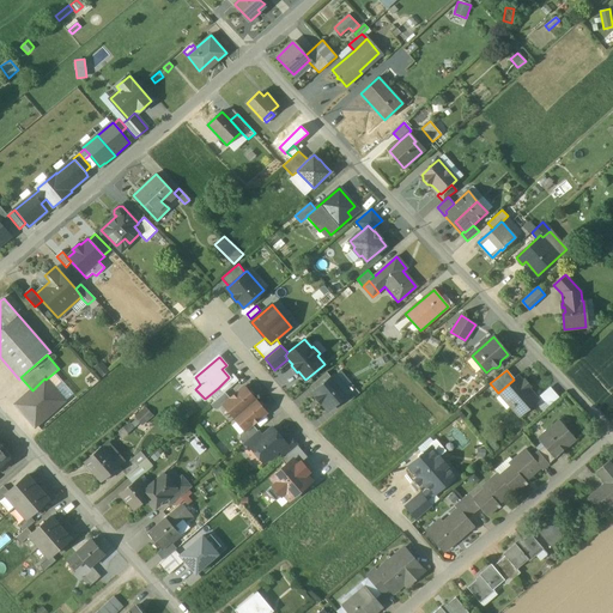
[(327,371),(310,386),(315,392),(332,377),(327,371)]
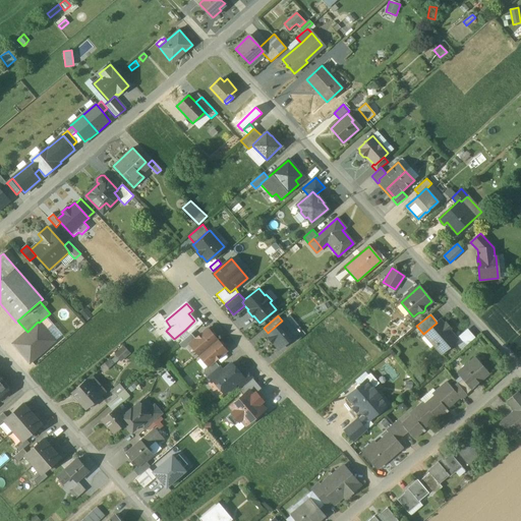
[(194,321),(185,330),(189,335),(191,334),(203,324),(198,317),(194,321)]
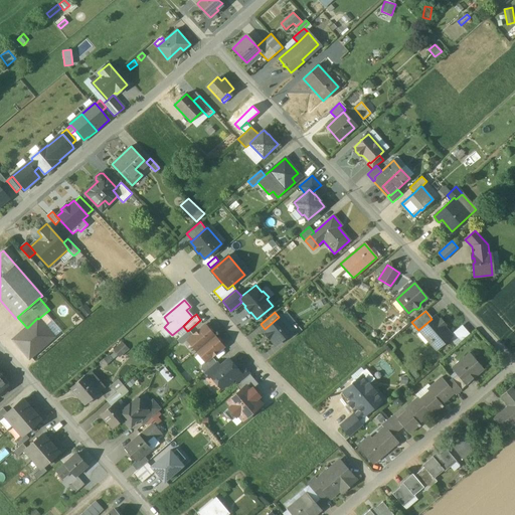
[(265,329),(263,330),(275,344),(289,333),(293,330),(291,327),(281,315),(279,317),(265,329)]
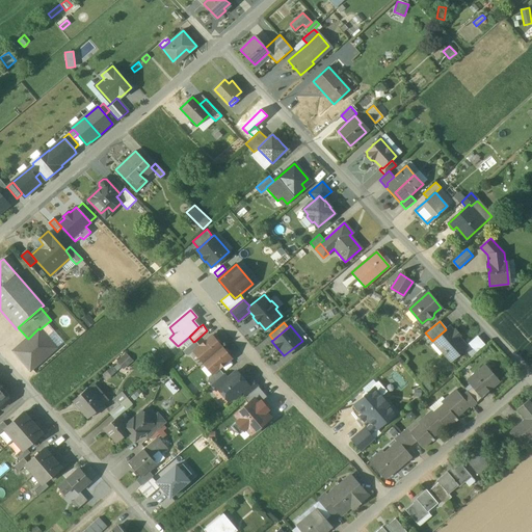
[(453,331),(449,326),(446,329),(432,341),(450,361),(467,346),(457,336),(459,335),(454,329),(453,331)]
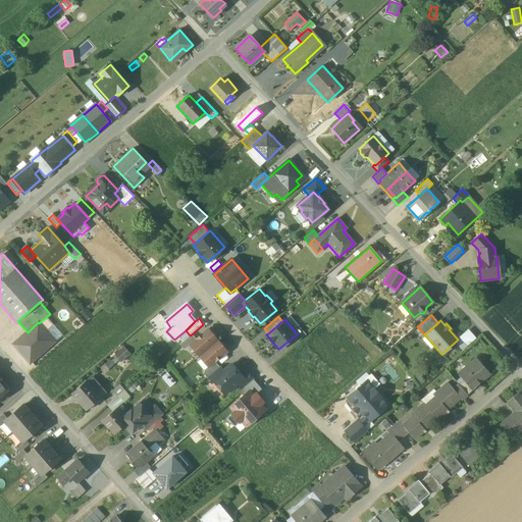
[(38,322),(28,332),(13,345),(30,363),(54,341),(39,323),(38,322)]
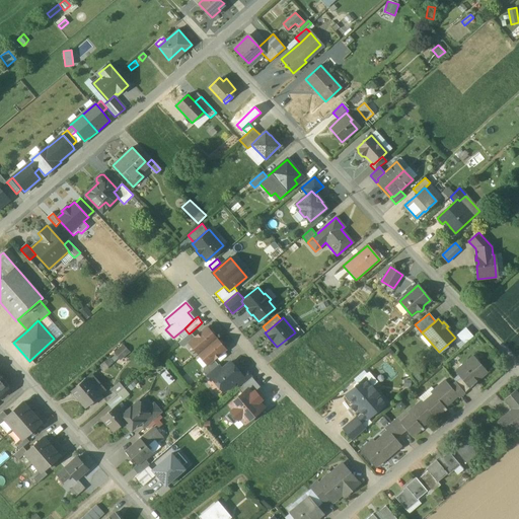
[(298,325),(293,329),(295,332),(291,336),(295,341),(304,332),(298,325)]
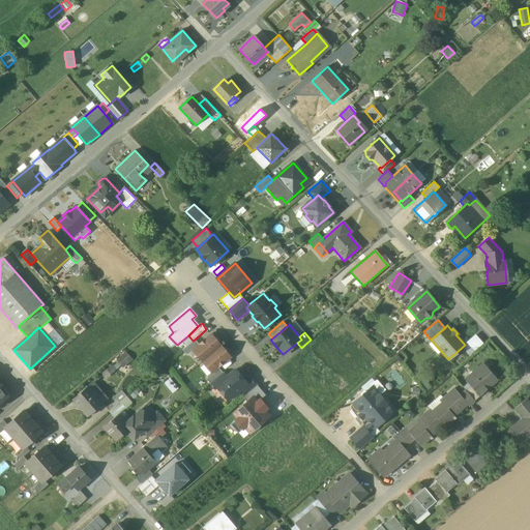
[(199,344),(193,349),(194,350),(203,360),(221,345),(218,343),(219,340),(215,340),(211,334),(199,344)]
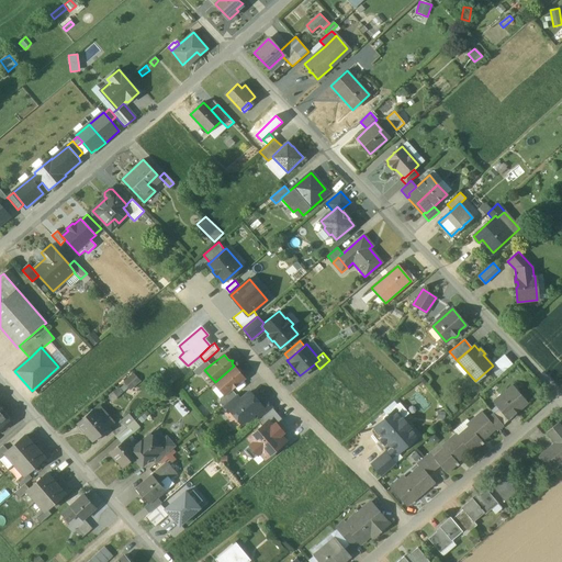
[(204,361),(193,371),(197,375),(200,375),(205,371),(204,370),(211,364),(206,360),(204,361)]
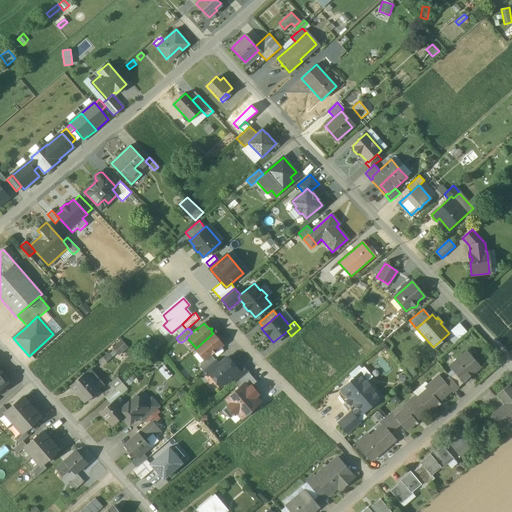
[(213,333),(196,348),(204,359),(205,359),(211,354),(222,345),(218,339),(218,336),(215,336),(213,333)]
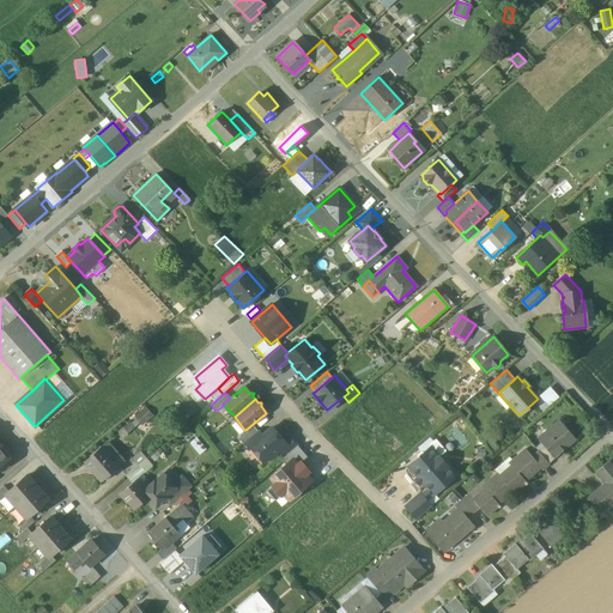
[(122,426),(129,434),(153,414),(146,406),(122,426)]
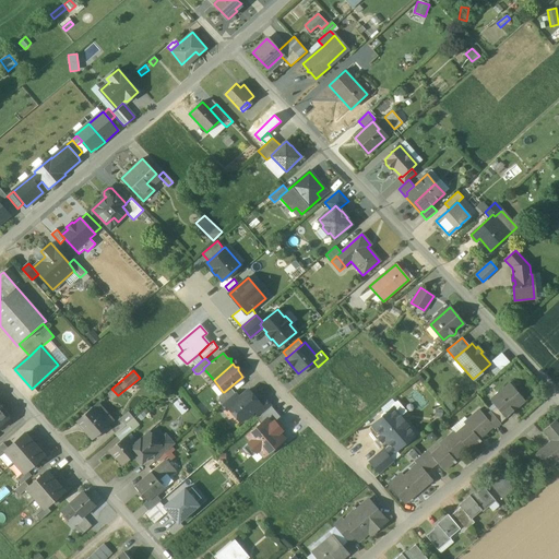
[(510,382),(491,399),(497,406),(506,416),(507,415),(506,414),(512,409),(525,400),(510,382)]
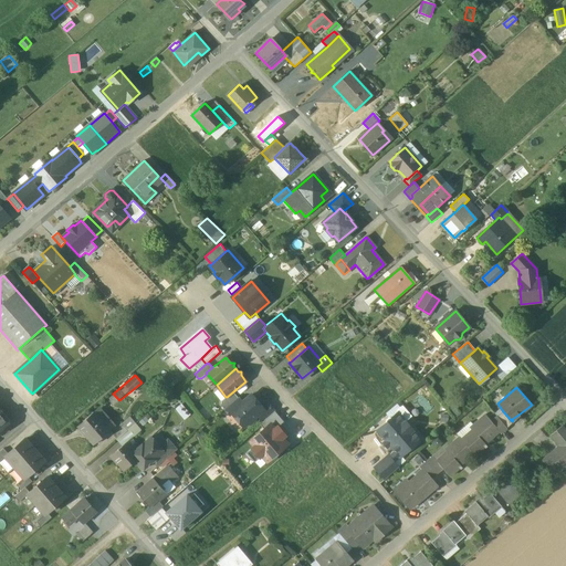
[(226,397),(221,400),(221,405),(224,409),(238,397),(233,391),(227,397),(226,397)]
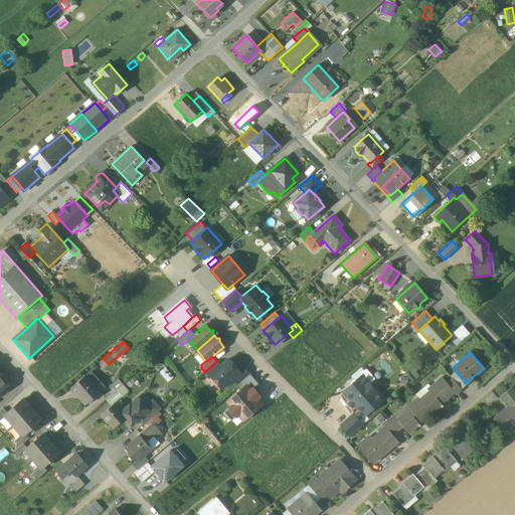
[(220,366),(210,375),(211,375),(221,387),(225,384),(228,384),(231,382),(231,379),(233,377),(239,372),(239,371),(228,359),(220,366)]
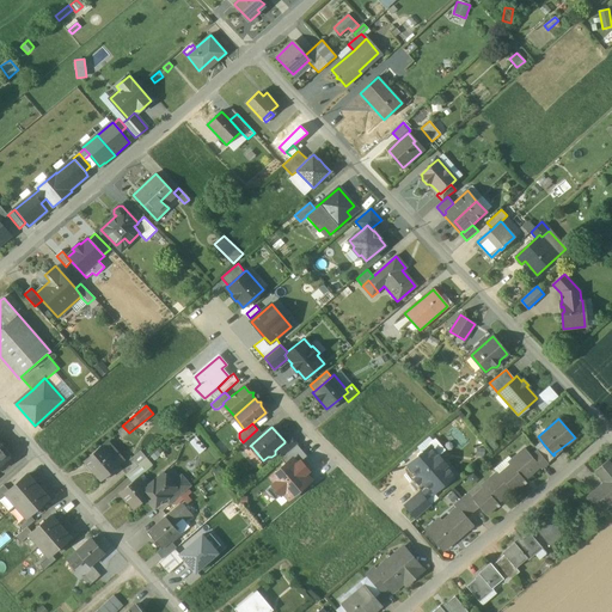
[(257,429),(243,442),(249,448),(251,446),(250,446),(262,435),(257,429)]
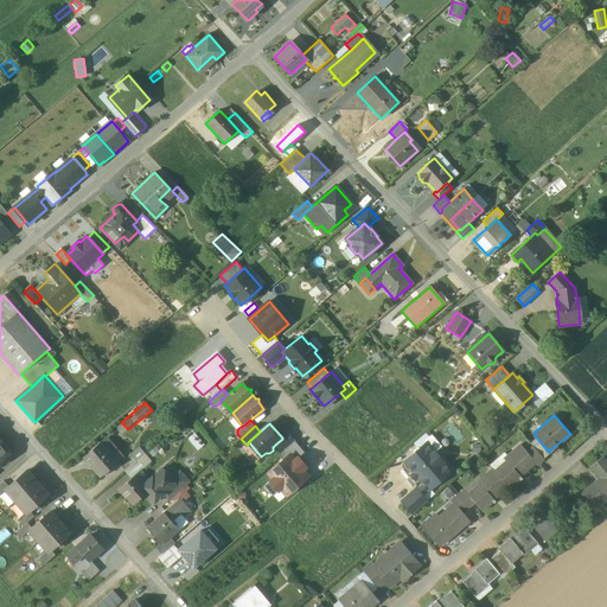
[(189,438),(198,449),(205,443),(196,433),(189,438)]
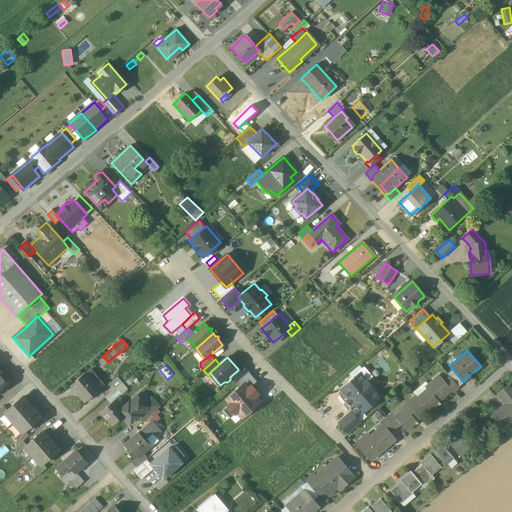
[(242,365),(238,369),(238,370),(232,375),(238,381),(248,372),(242,365)]
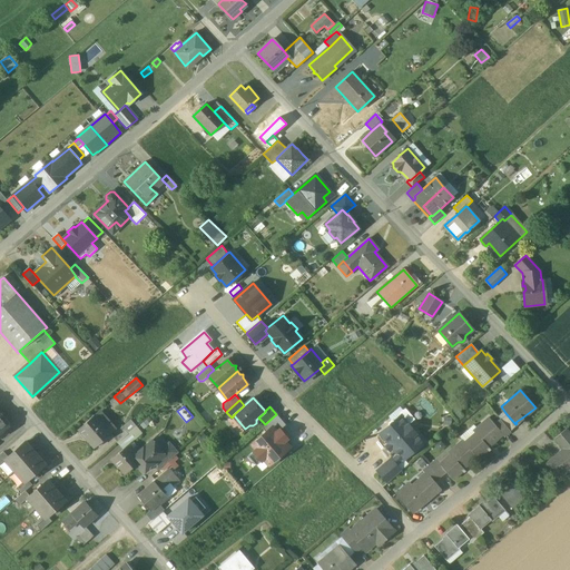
[(286,425),(276,414),(262,428),(266,432),(273,426),(277,433),(286,425)]
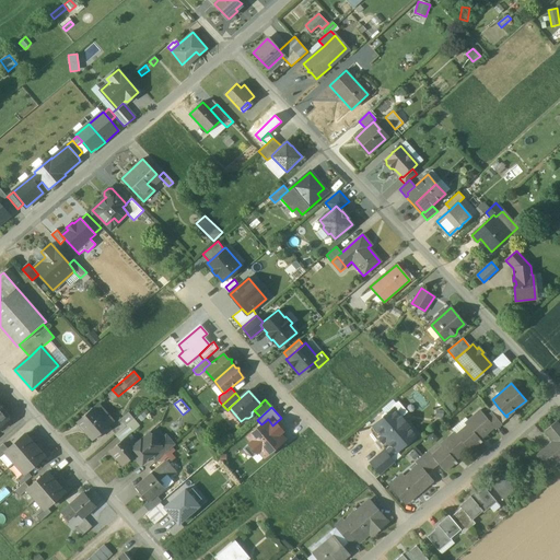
[(506,417),(498,407),(492,412),(501,423),(509,417),(508,416),(506,417)]
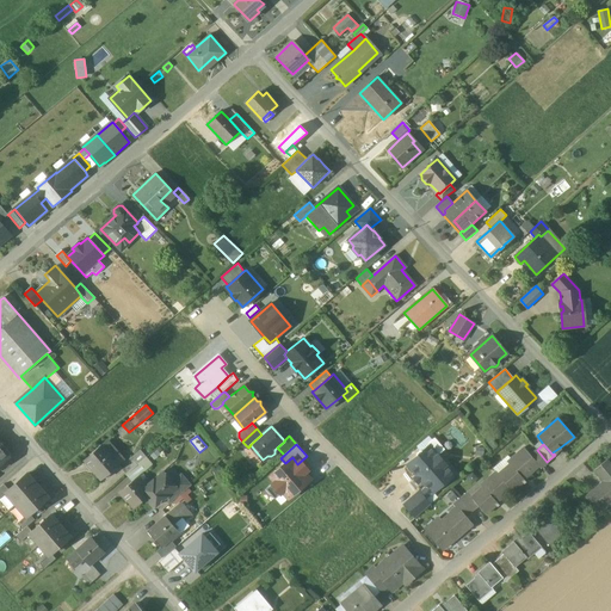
[(118,464),(103,445),(85,461),(100,480),(118,464)]
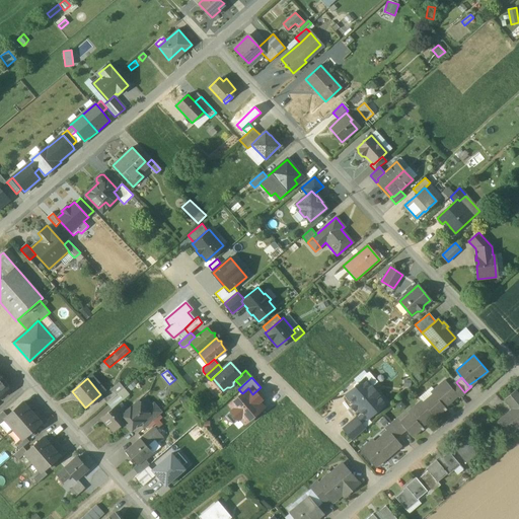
[(384,403),(365,379),(361,383),(357,382),(354,385),(353,389),(347,395),(362,414),(356,419),(361,424),(384,403)]
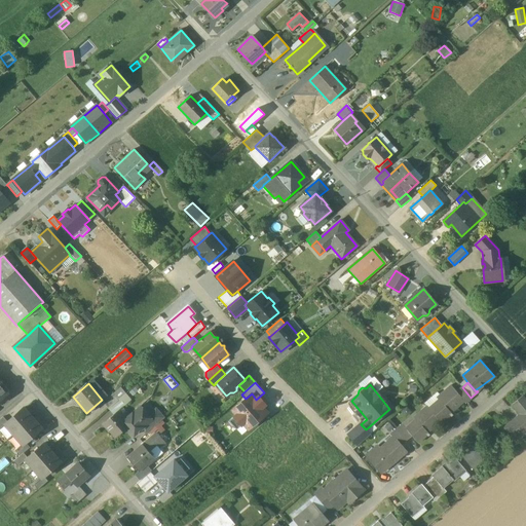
[(440,396),(437,398),(439,400),(428,408),(441,422),(449,415),(451,416),(452,415),(450,412),(463,401),(461,400),(462,399),(456,392),(451,385),(440,396)]
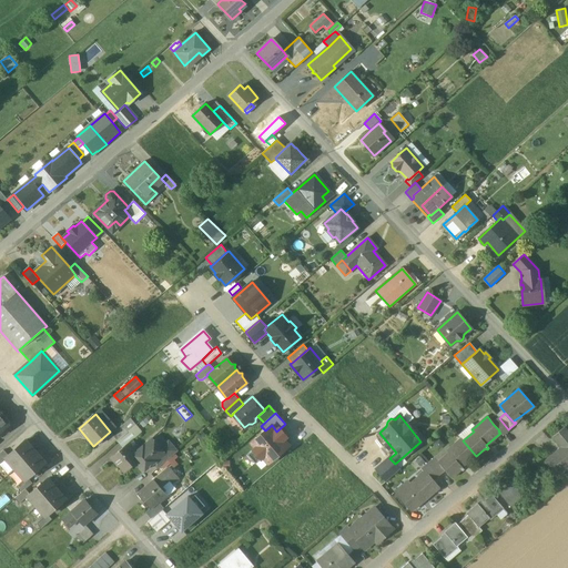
[(508,429),(499,418),(493,424),(499,430),(498,432),(500,433),(501,435),(508,429)]
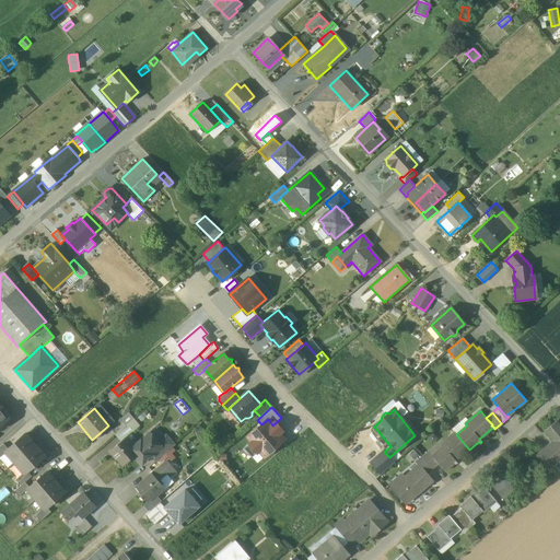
[(139,426),(128,413),(111,429),(121,442),(130,434),(139,426)]
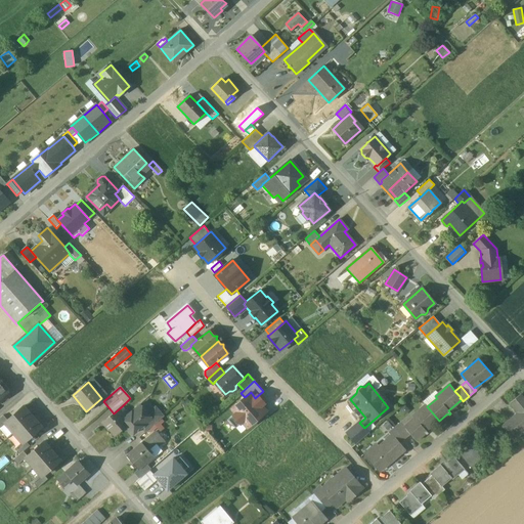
[(436,391),(423,402),(425,405),(427,406),(437,398),(435,396),(438,394),(436,391)]
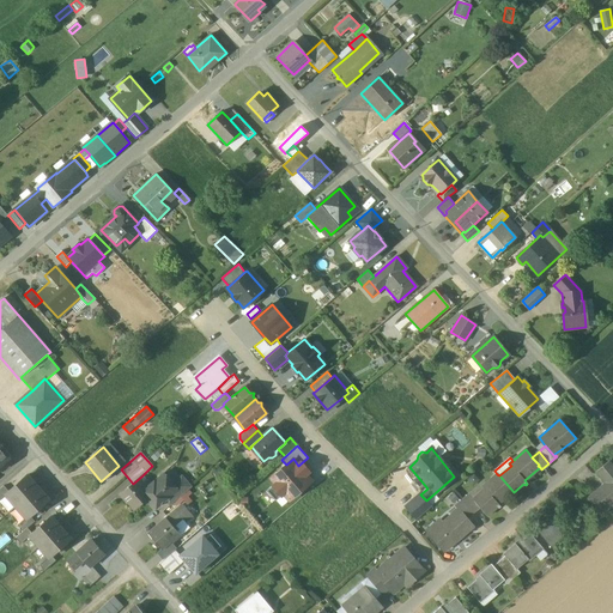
[(286,465),(271,479),(275,484),(273,485),(283,496),(284,495),(290,501),(311,481),(298,466),(293,459),(286,465)]
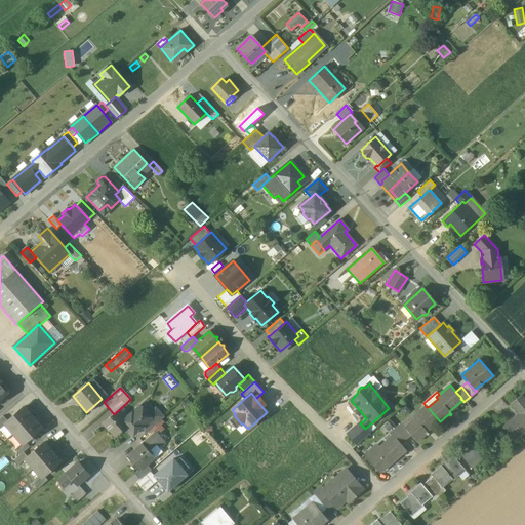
[(524,400),(520,395),(510,404),(518,413),(502,428),(514,441),(524,433),(524,434),(524,431),(523,429),(524,427),(524,400)]
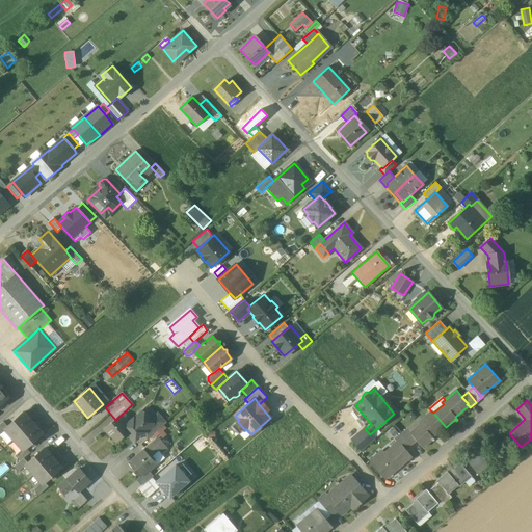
[(131,420),(127,424),(131,429),(129,432),(131,435),(131,436),(131,439),(133,441),(136,441),(138,439),(139,436),(141,434),(142,434),(143,434),(148,439),(150,436),(145,432),(154,425),(153,424),(141,411),(131,420)]
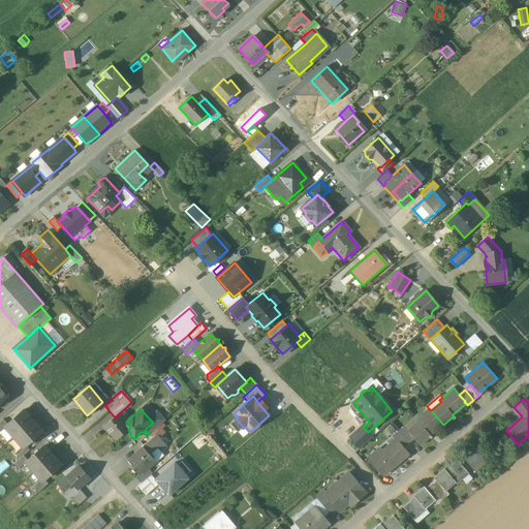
[(429,409),(405,429),(413,437),(419,445),(429,437),(430,438),(432,437),(429,434),(442,424),(431,410),(429,409)]
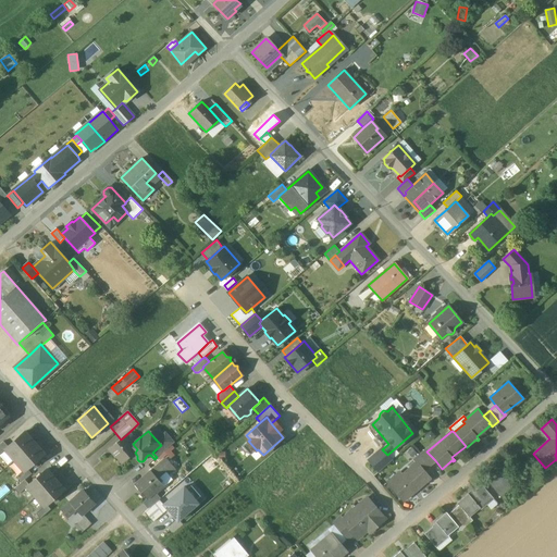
[(8,446),(5,449),(24,471),(27,469),(45,454),(25,432),(8,446)]
